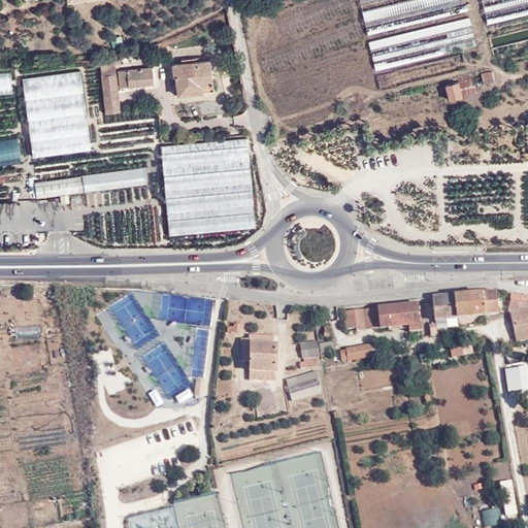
[(467,0),(363,0),(369,28),(469,8),(467,0)]
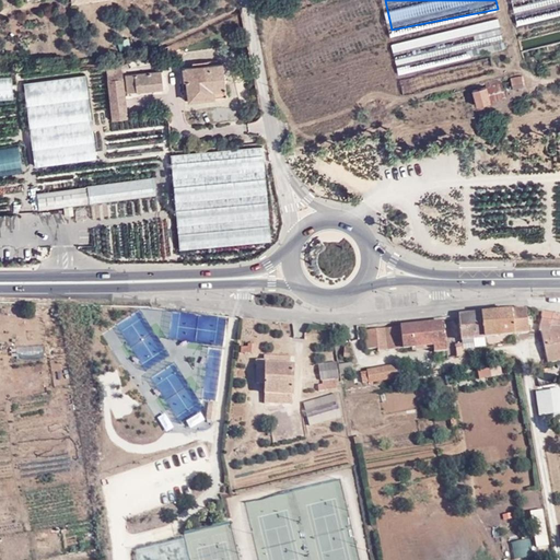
[(559,0),(515,0),(521,22),(559,12),(559,0)]
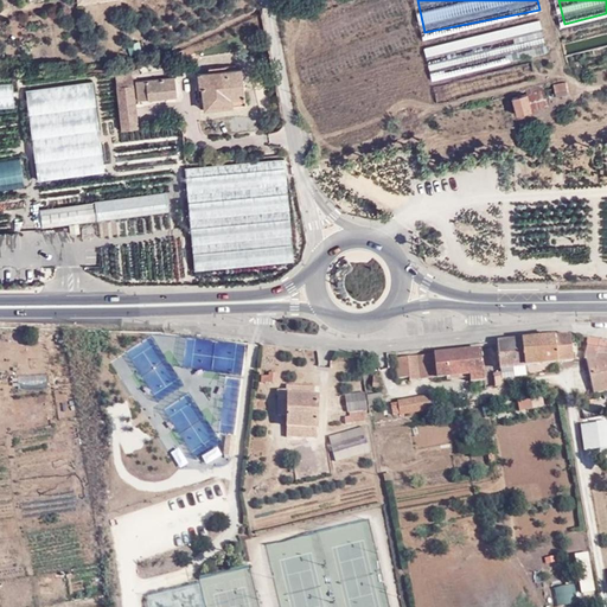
[(541,18),(426,42),(432,70),(500,56),(547,45),(541,18)]
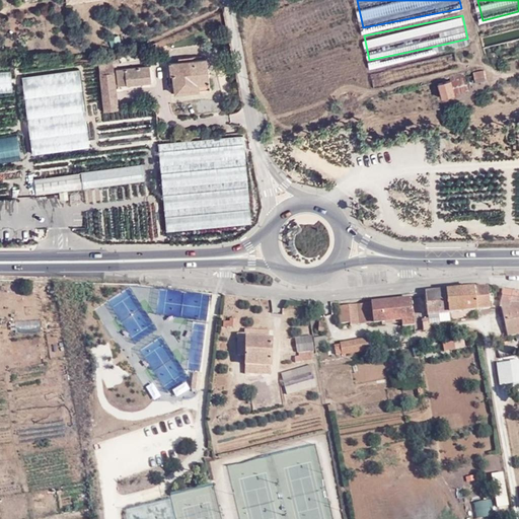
[(109,44),(121,41),(119,32),(107,35),(109,44)]
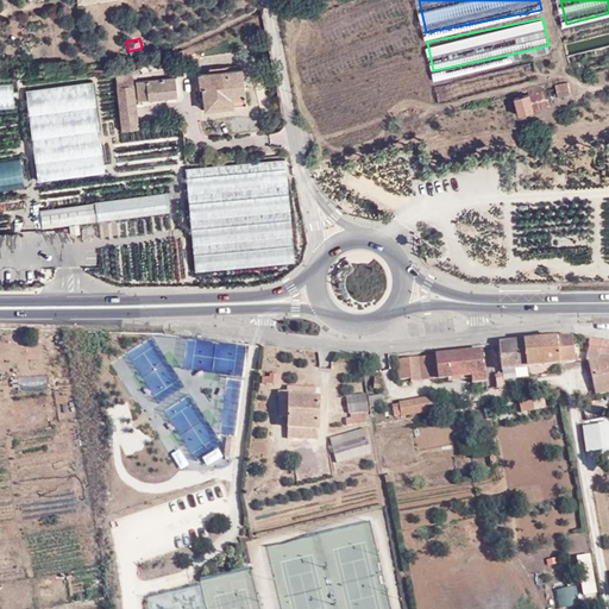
[(533,56),(433,77),(437,93),(535,70),(533,56)]
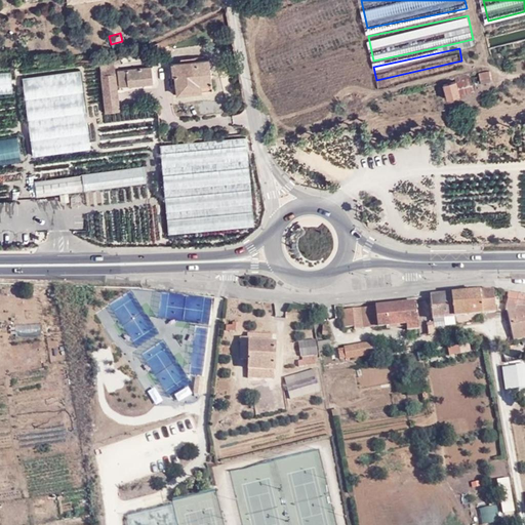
[(115,62),(101,63),(102,74),(106,112),(121,110),(115,62)]
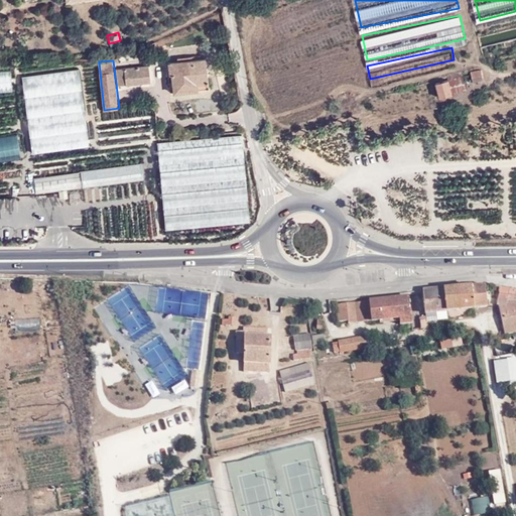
[(210,61),(170,66),(171,80),(175,80),(176,99),(213,95),(210,61)]
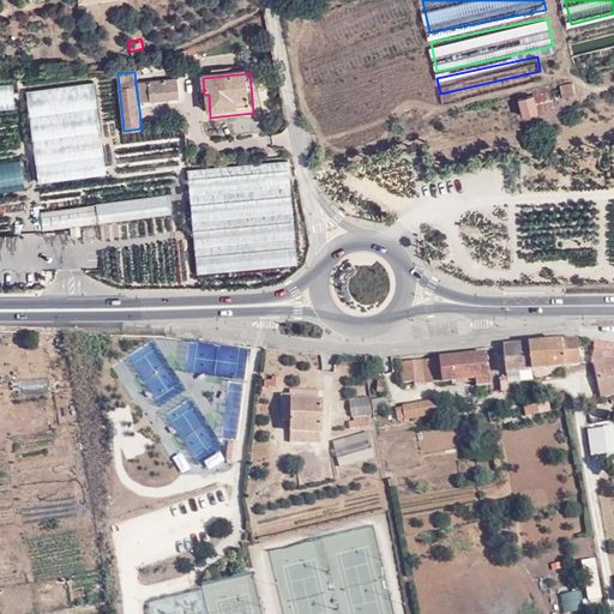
[(139,79),(140,98),(180,95),(179,76),(139,79)]
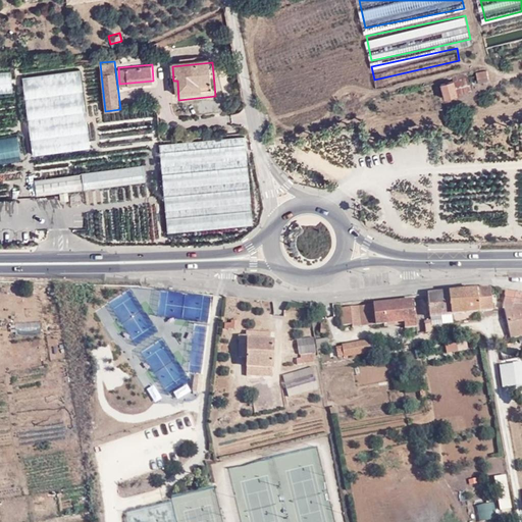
[(81,70),(22,79),(35,159),(92,151),(81,70)]
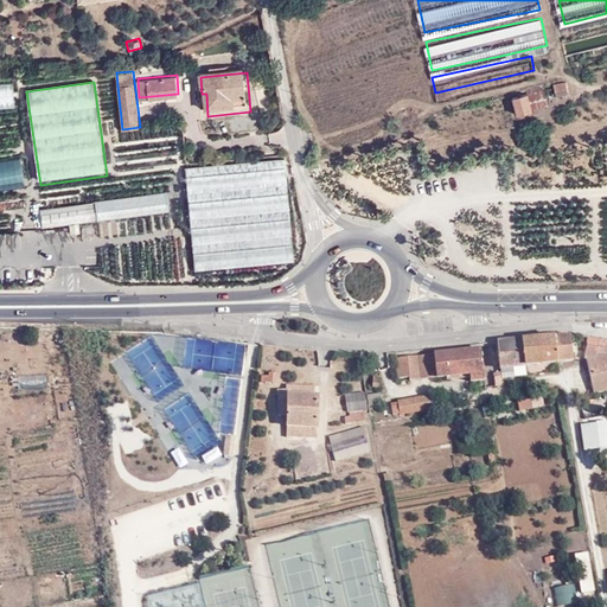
[(566,82),(553,85),(555,96),(554,96),(555,101),(569,97),(566,82)]
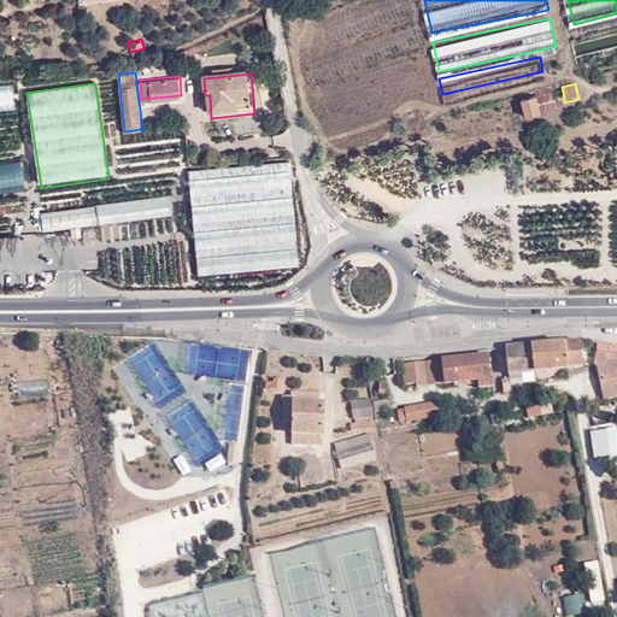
[(540,110),(558,105),(553,87),(535,90),(540,110)]
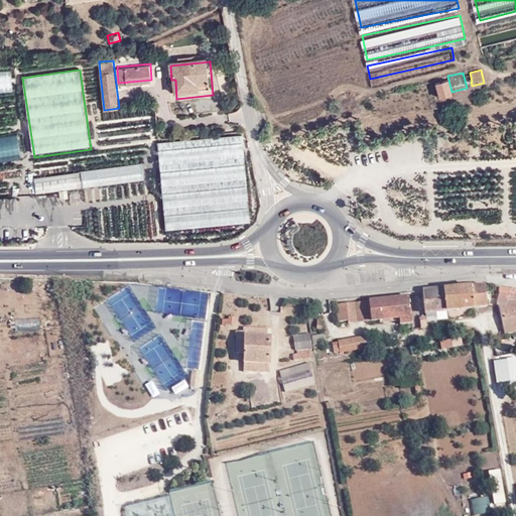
[(436,86),(439,99),(452,96),(448,83),(436,86)]
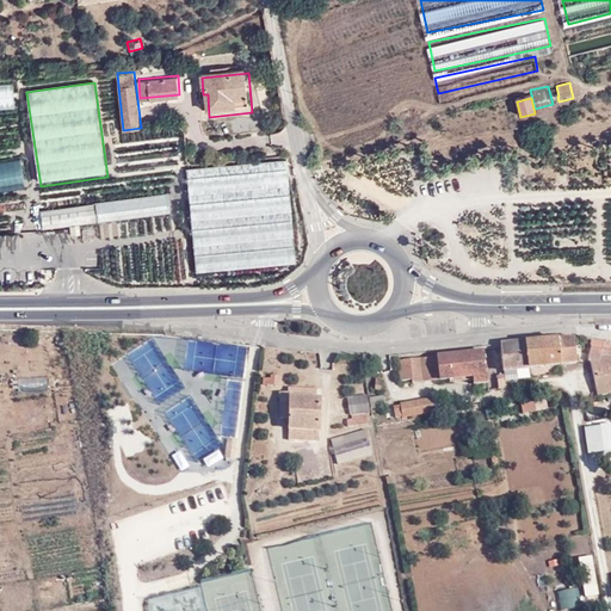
[(20,156),(0,159),(0,187),(25,184),(20,156)]
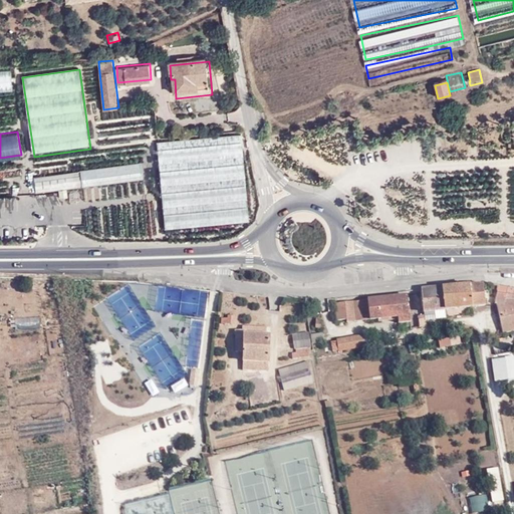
[(241,136),(157,144),(165,230),(250,222),(241,136)]
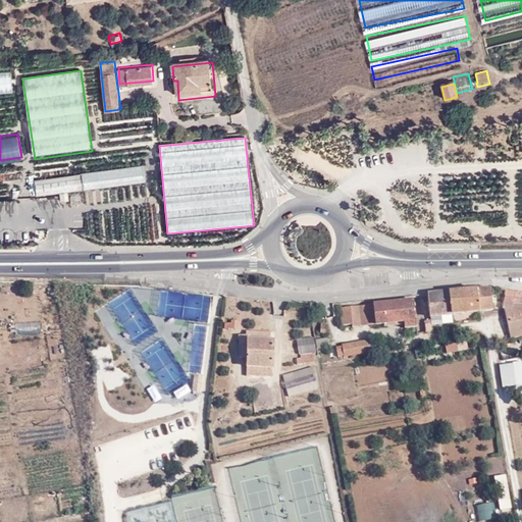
[(38,197),(145,181),(142,163),(106,168),(38,179),(35,179),(38,197)]
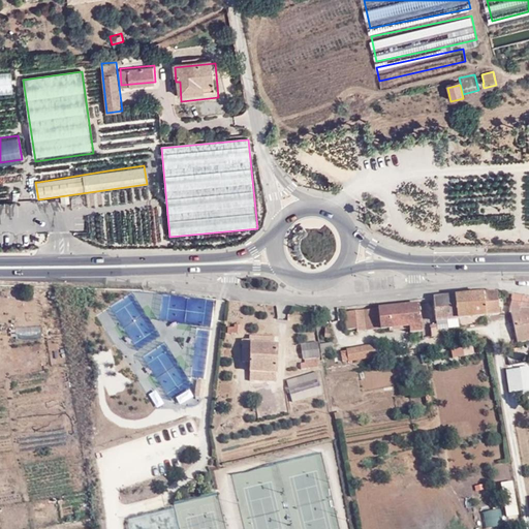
[(455,294),(457,318),(497,314),(495,291),(455,294)]
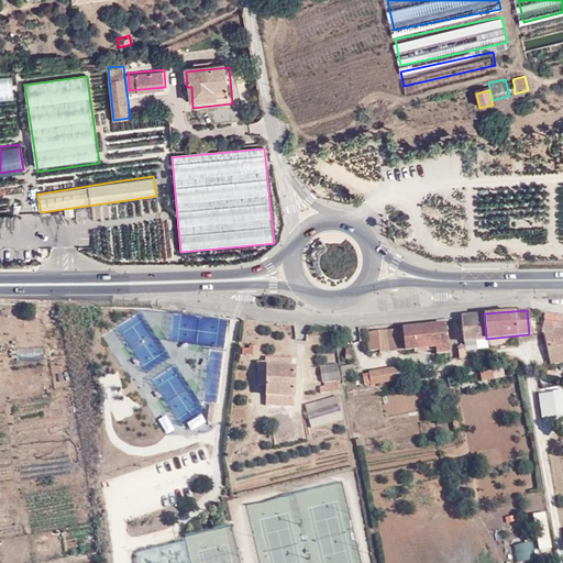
[(484,313),(461,317),(463,340),(486,339),(484,313)]
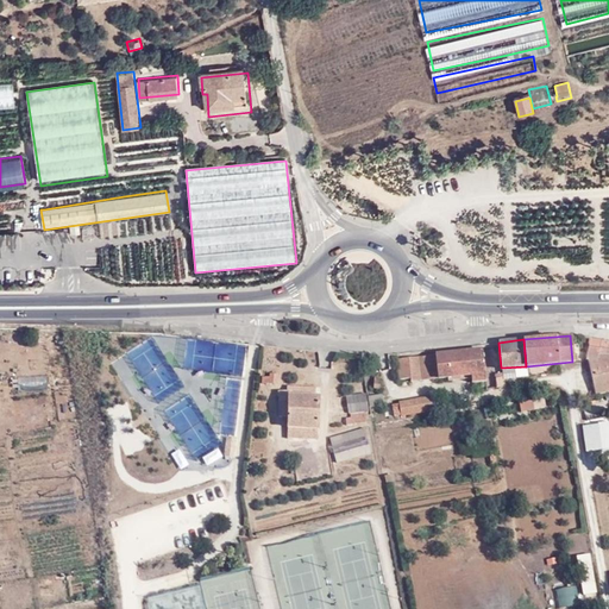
[(585,355),(594,395),(608,390),(608,341),(590,339),(585,355)]
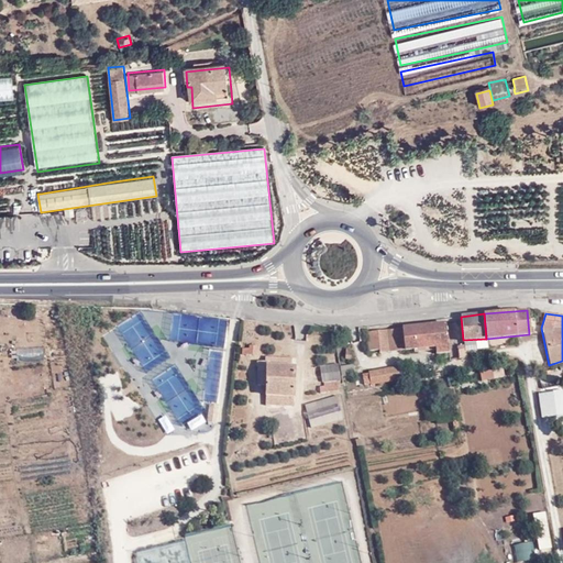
[(446,322),(367,330),(368,350),(379,349),(379,353),(433,348),(434,353),(449,352),(446,322)]
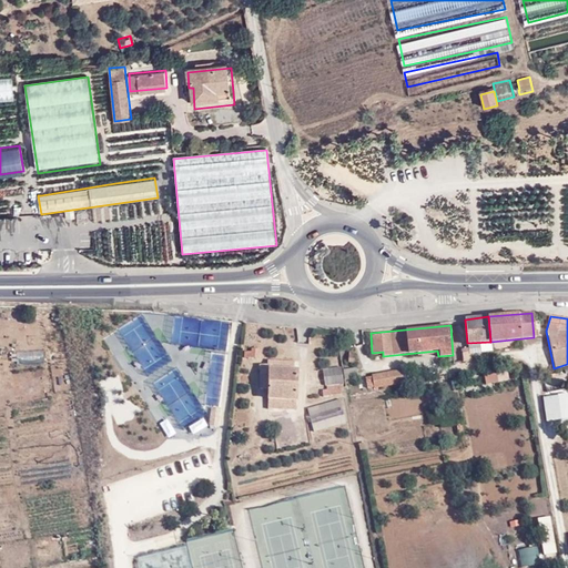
[(253,352),(245,351),(245,357),(259,358),(260,350),(254,348),(253,352)]
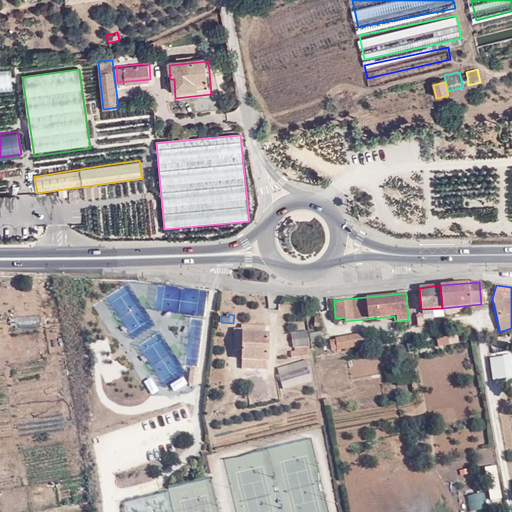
[(264,333),(265,325),(242,324),(242,329),(235,329),(235,350),(242,351),(242,367),(268,369),(268,333),(264,333)]
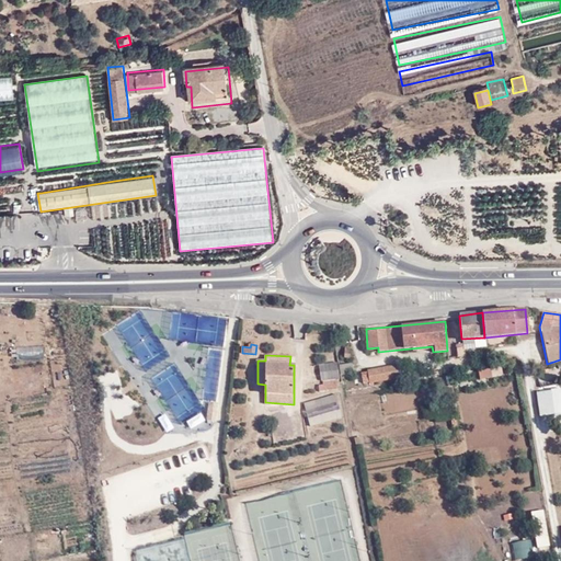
[(340,375),(354,374),(353,362),(339,363),(340,375)]
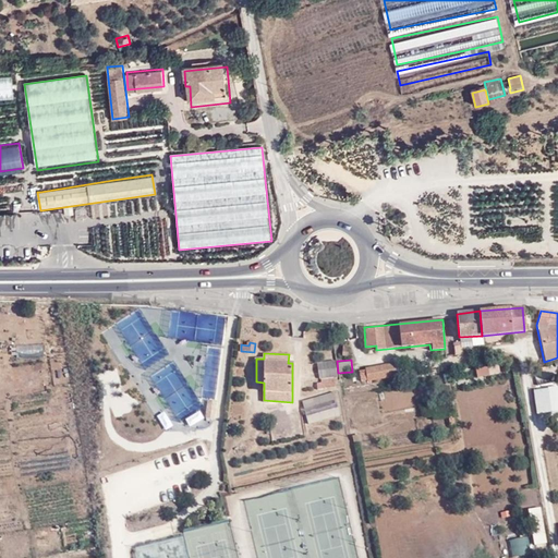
[(338,376),(336,361),(317,363),(319,378),(332,376),(338,376)]
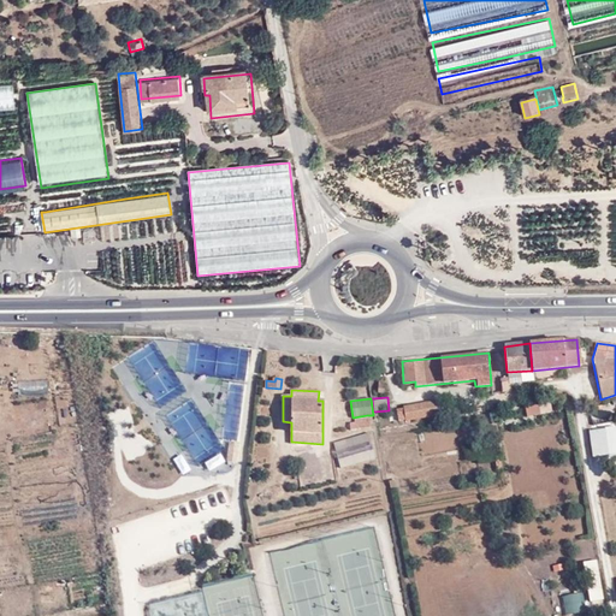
[(437,401),(406,407),(406,409),(397,410),(400,421),(406,420),(407,422),(439,416),(437,401)]
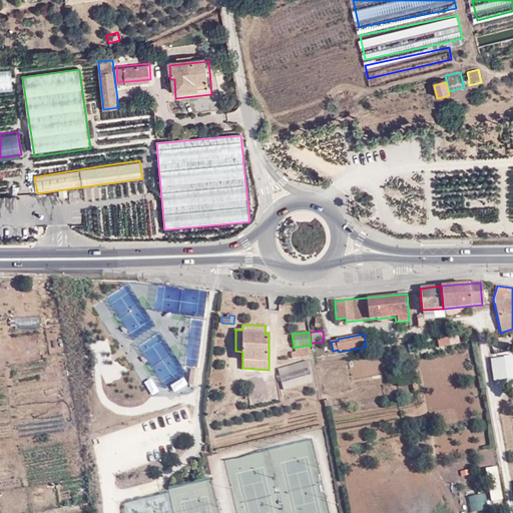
[(437,337),(438,345),(459,343),(458,335),(437,337)]
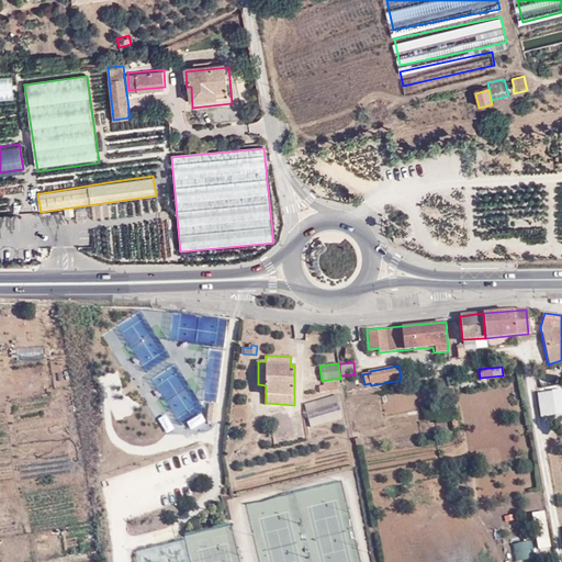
[(335,379),(322,381),(323,386),(318,388),(318,393),(337,391),(335,379)]
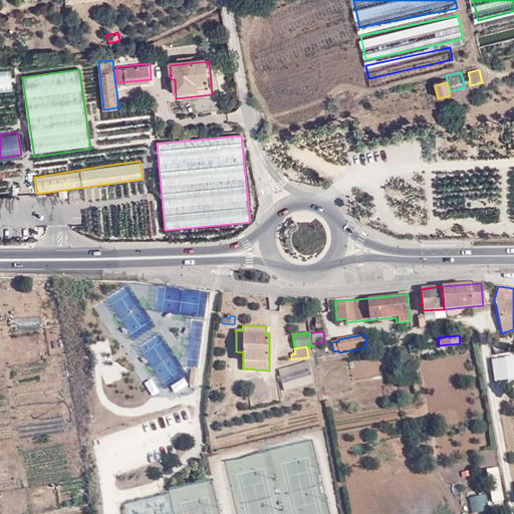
[(497,382),(513,378),(513,351),(492,355),(497,382)]
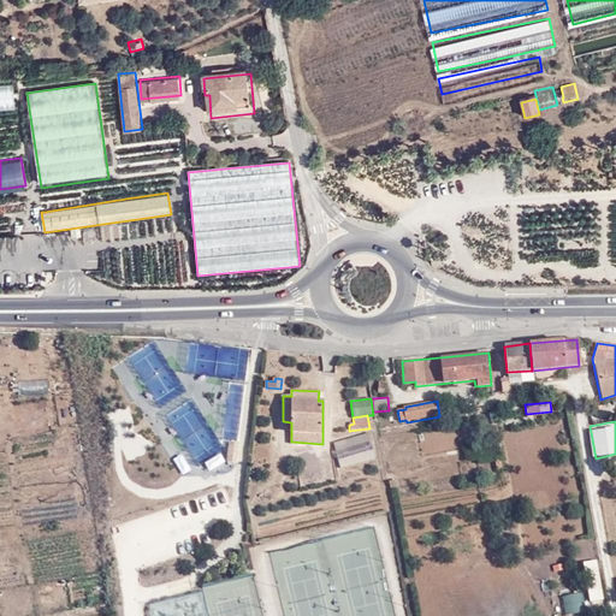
[(367,433),(332,442),(338,466),(372,456),(367,433)]
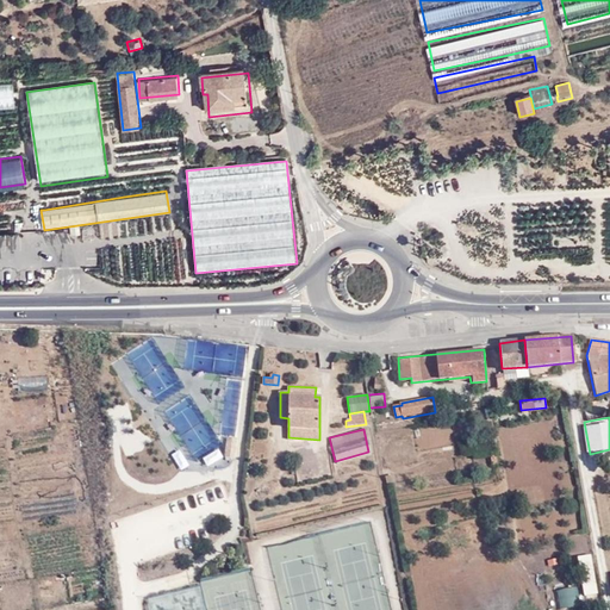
[(582,595),(596,593),(592,553),(578,554),(582,595)]
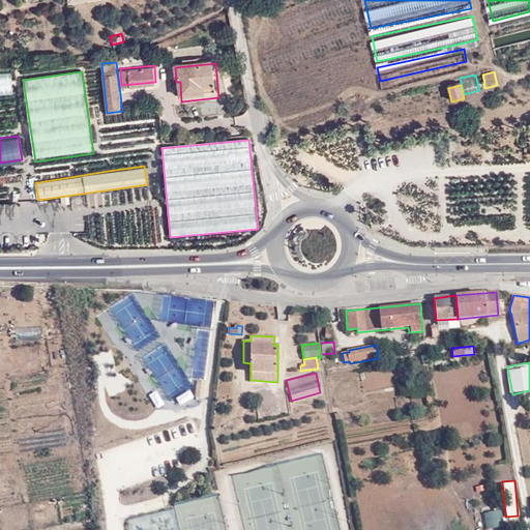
[(479,511),(480,527),(503,526),(502,509),(479,511)]
